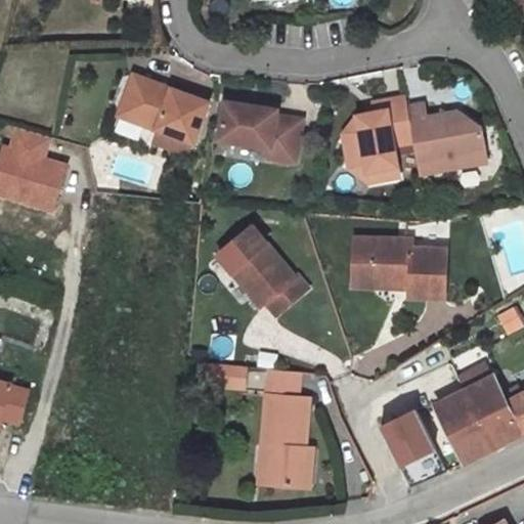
[(169,94),(171,88),(134,74),(132,81),(169,94)]
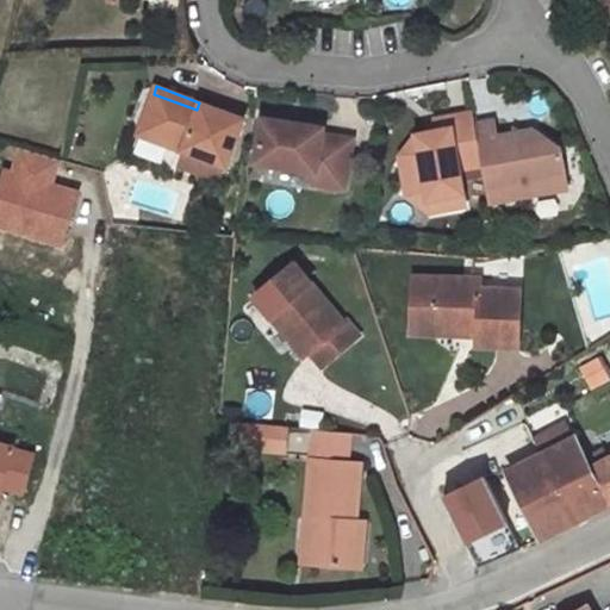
[(225,166),(243,119),(199,103),(197,110),(154,94),(131,153),(176,169),(178,165),(184,150),(223,165),(225,166)]
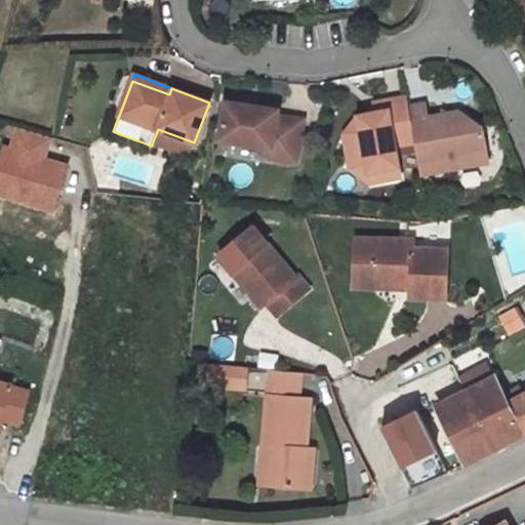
[(347,143),(349,158),(368,171),(399,165),(395,146),(414,142),(408,107),(406,96),(374,103),(376,112),(378,123),(368,125),(367,122),(359,123),(347,143)]
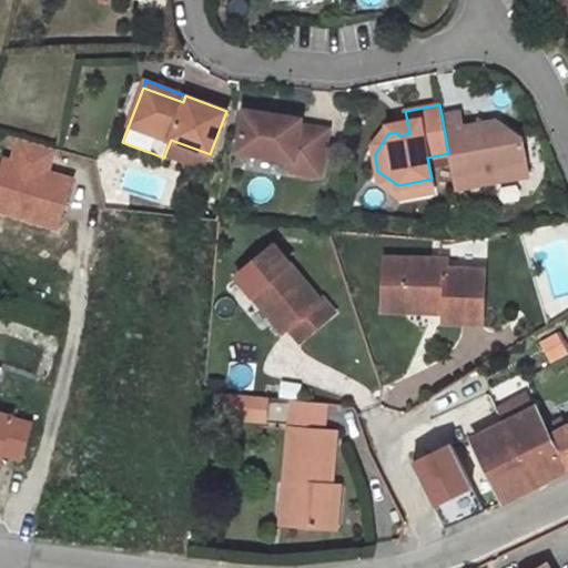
[(244,110),(239,151),(294,160),(292,171),(322,175),(328,129),(300,124),(301,119),(244,110)]
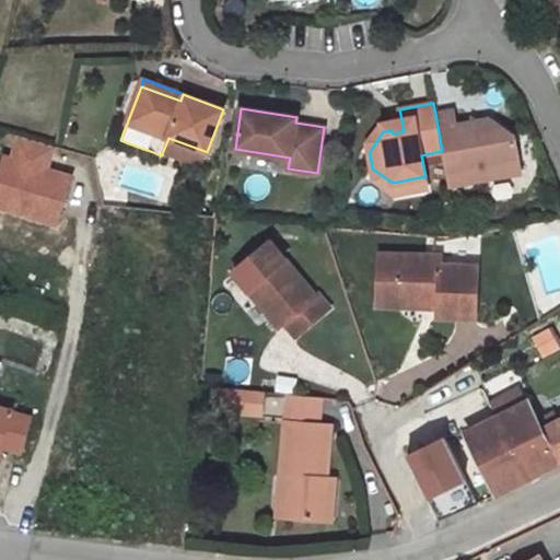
[(442,151),(448,186),(521,172),(514,136),(496,124),(473,128),(471,121),(455,125),(453,111),(435,114),(442,151)]
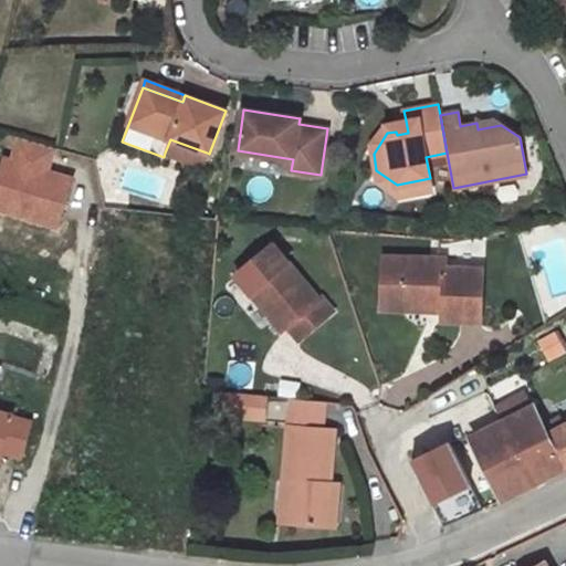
[(477,123),(478,129),(501,125),(493,119),(477,123)]
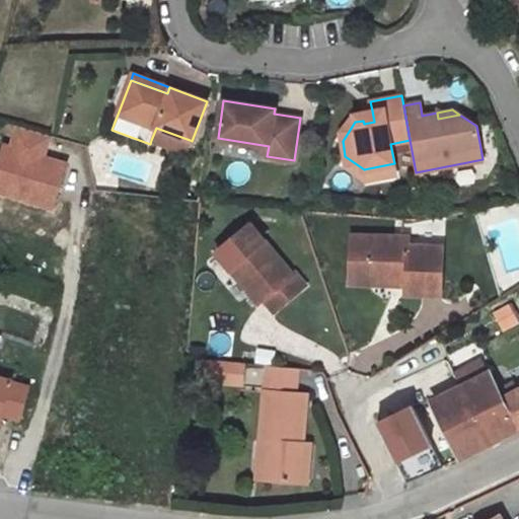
[(354,115),(341,133),(343,141),(355,122),(363,121),(364,124),(374,122),(372,110),(354,115)]
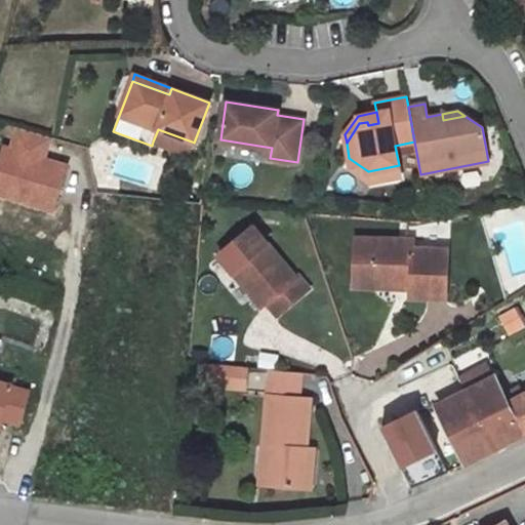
[(71,165),(47,158),(52,138),(18,128),(12,147),(7,146),(0,167),(0,193),(56,210),(71,165)]
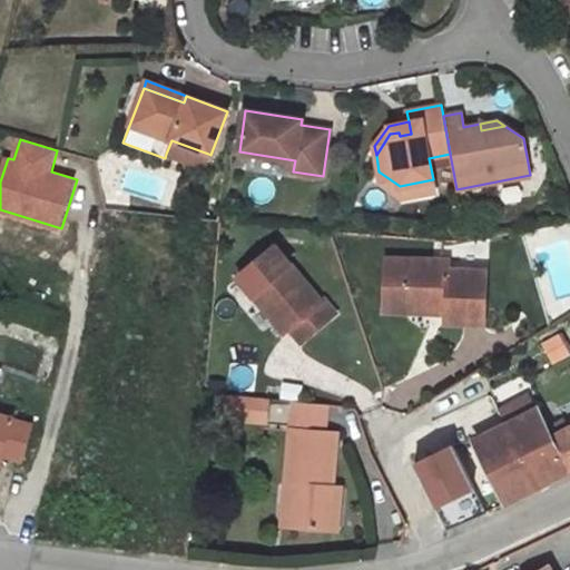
[(208,154),(172,140),(166,154),(204,167),(208,154)]
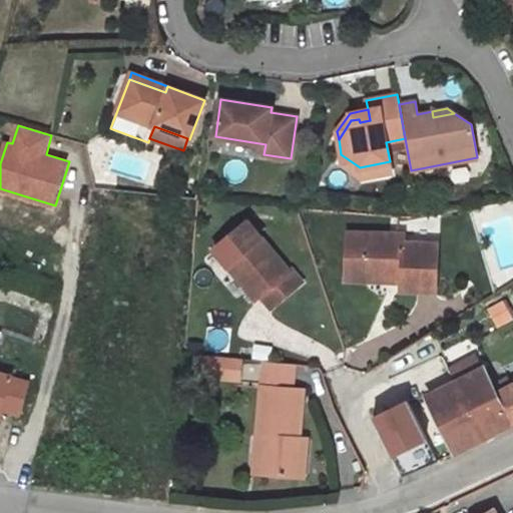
[(343,164),(362,177),(391,172),(390,161),(360,167),(341,154),(343,164)]
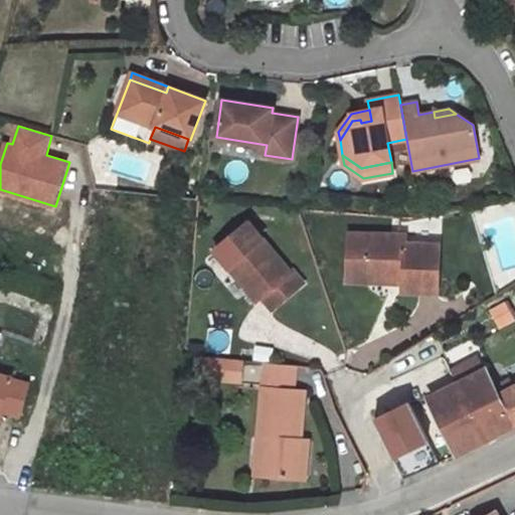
[(247,222),(214,250),(249,291),(253,287),(262,297),(273,309),(303,284),(292,270),(289,272),(247,222)]
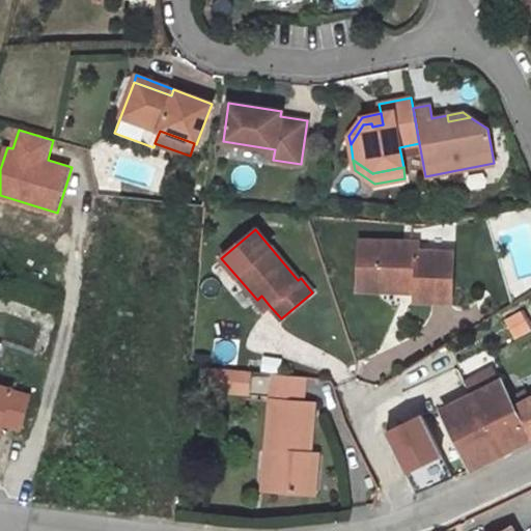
[(418,242),(360,241),(359,264),(381,266),(380,289),(404,290),(404,286),(415,286),(415,290),(415,300),(434,301),(434,297),(451,298),(453,252),(418,251),(418,242)]
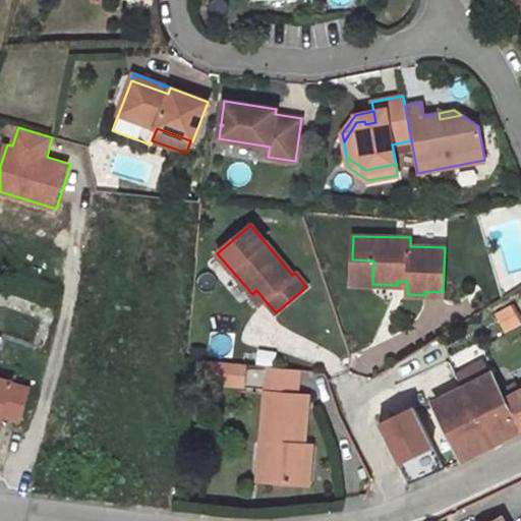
[(373,261),(352,259),(351,284),(372,284),(373,261)]
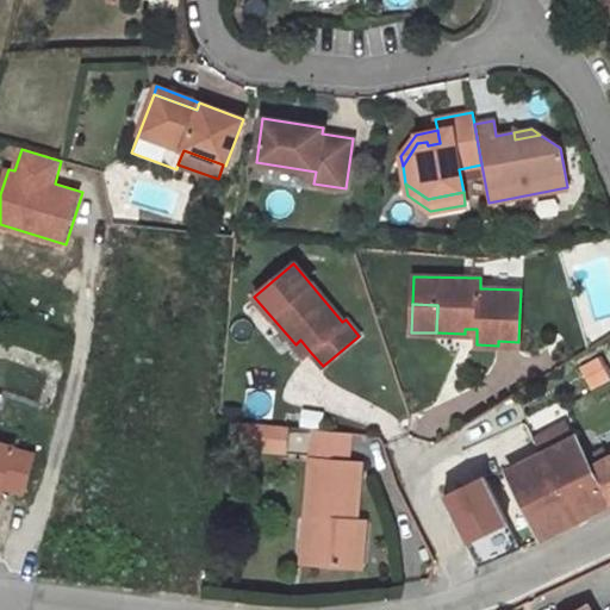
[(300,340),(296,344),(305,356),(310,352),(300,340)]
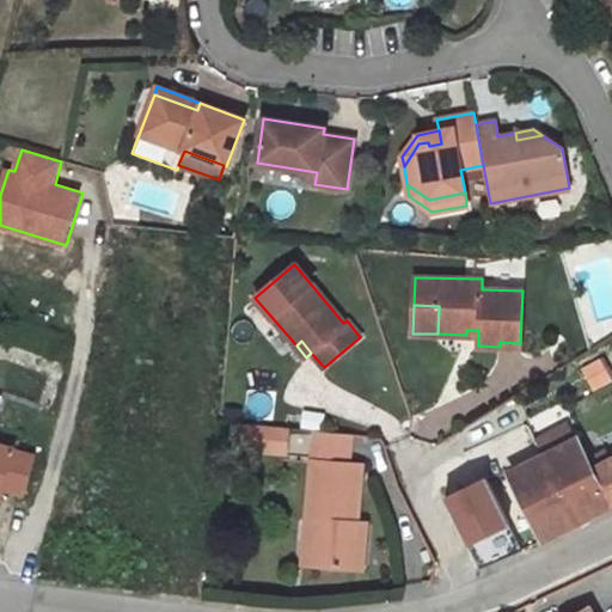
[(599,361),(583,371),(594,390),(610,380),(599,361)]
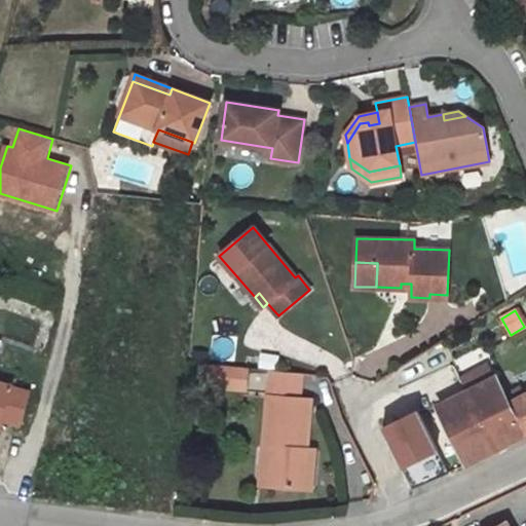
[(483,347),(459,358),(465,371),(489,361),(483,347)]
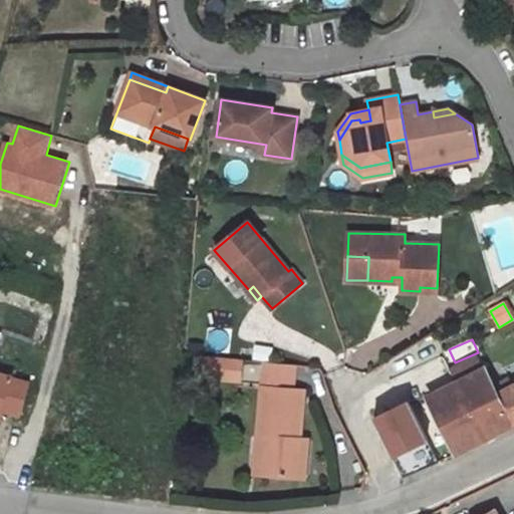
[(272,347),(254,345),(253,359),(264,361),(270,362),(272,347)]
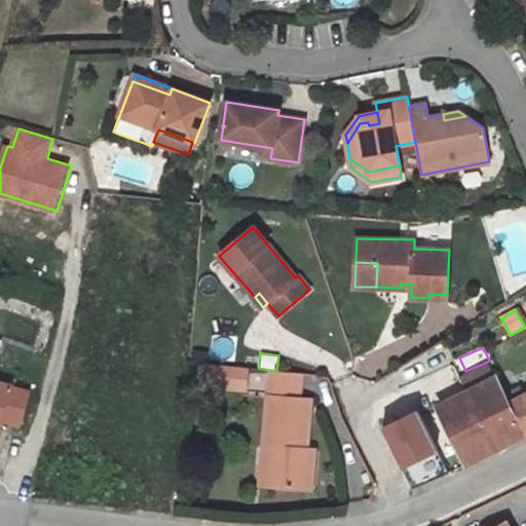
[(248,368),(209,364),(207,385),(246,389),(248,368)]
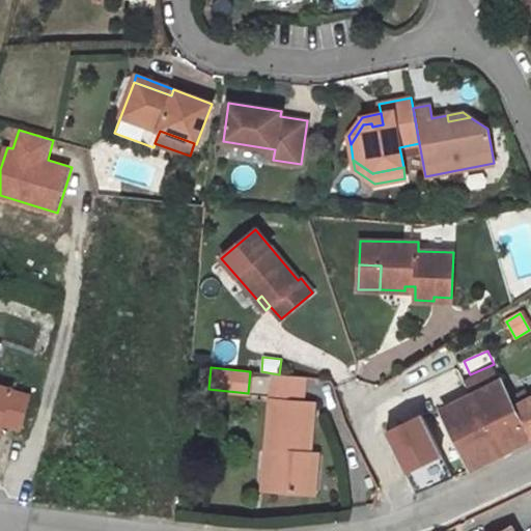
[(271,490),(314,493),(317,453),(309,452),(313,403),(302,402),(304,376),(279,374),(273,373),(267,451),(274,451),(271,490)]
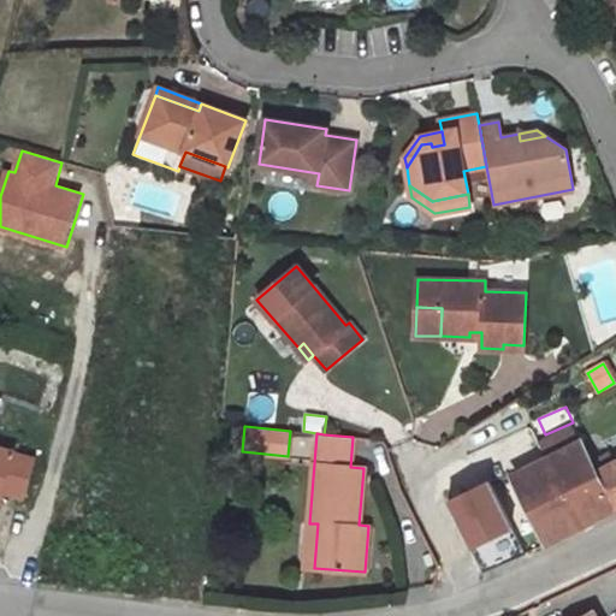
[(546,458),(513,475),(548,544),(614,510),(590,463),(591,462),(580,442),(546,458)]
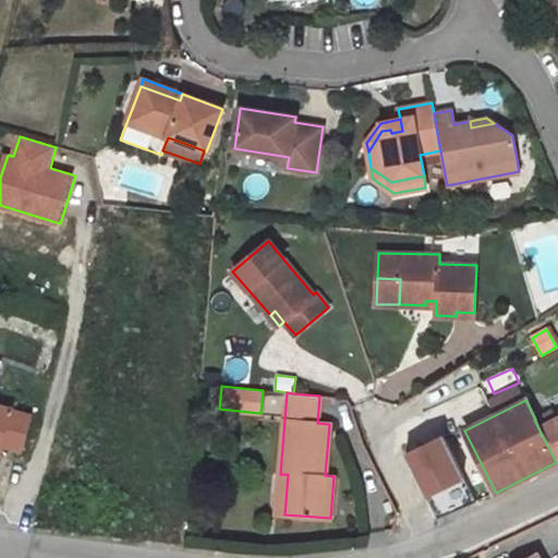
[(29,415),(0,407),(0,444),(0,445),(20,450),(29,415)]
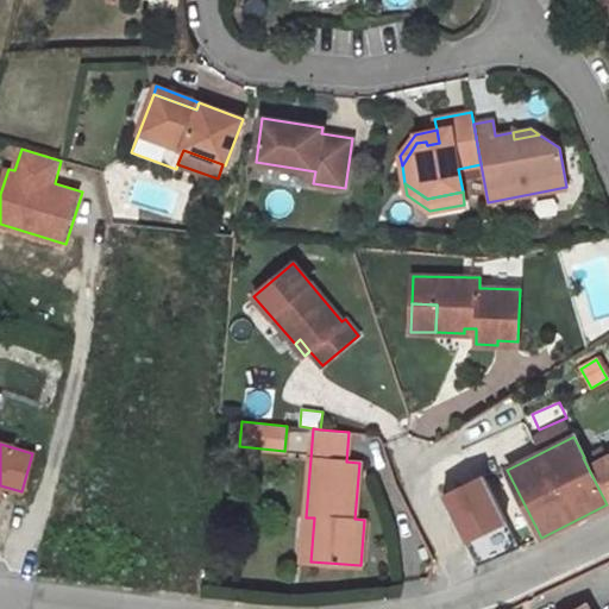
[(603,447),(584,457),(583,458),(607,504),(608,502),(608,456),(608,457),(603,447)]
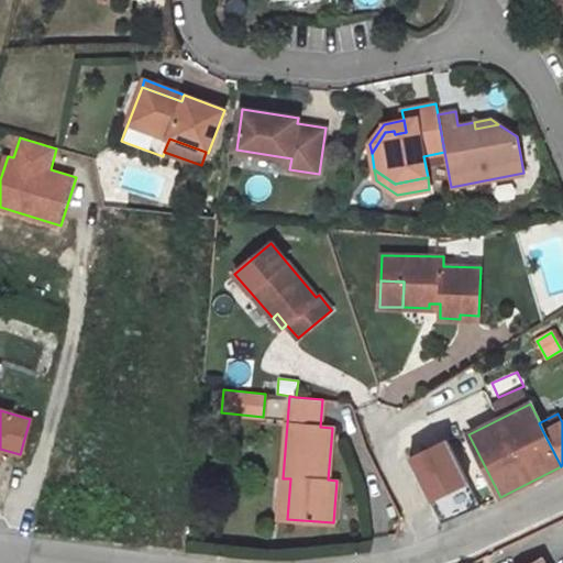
[(470,485),(448,443),(430,452),(410,462),(431,504),(470,485)]
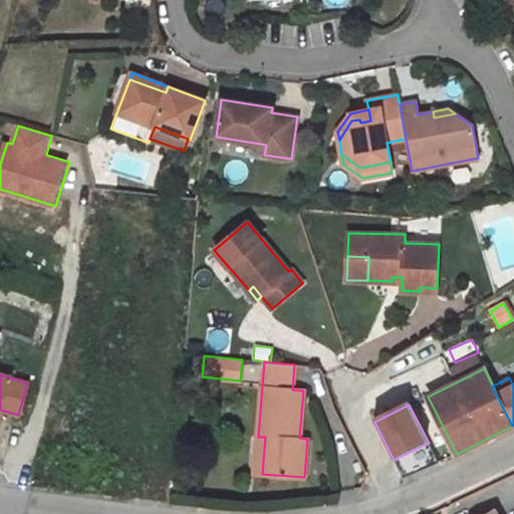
[(265,437),(258,437),(255,474),(262,474),(265,437)]
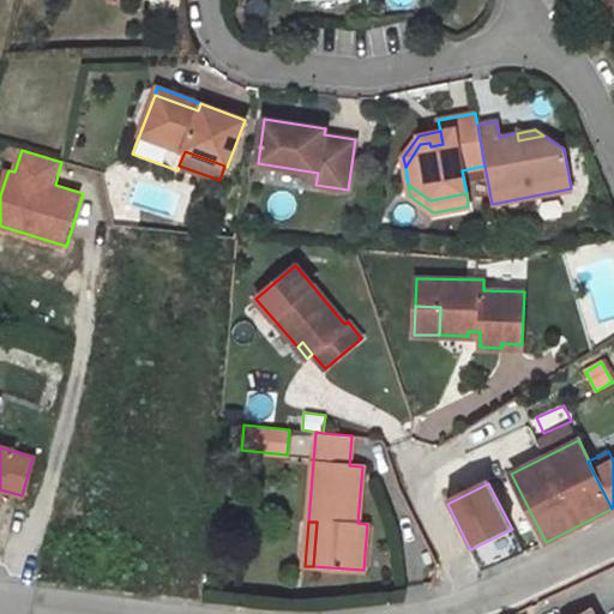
[(512,529),(470,549),(481,571),(524,553),(512,529)]
